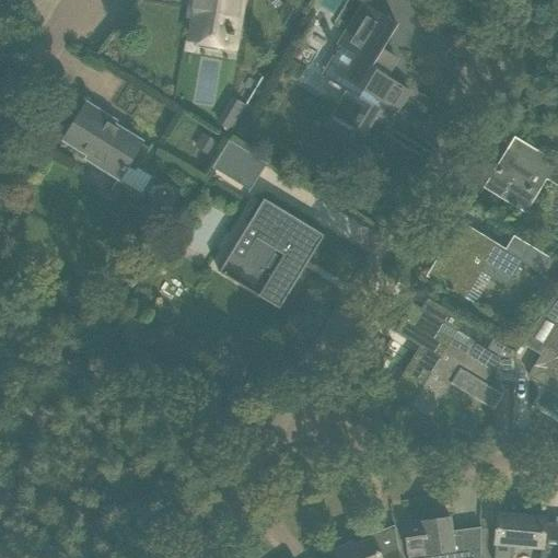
[(198,0),(192,37),(213,42),(237,45),(245,0),(198,0)]
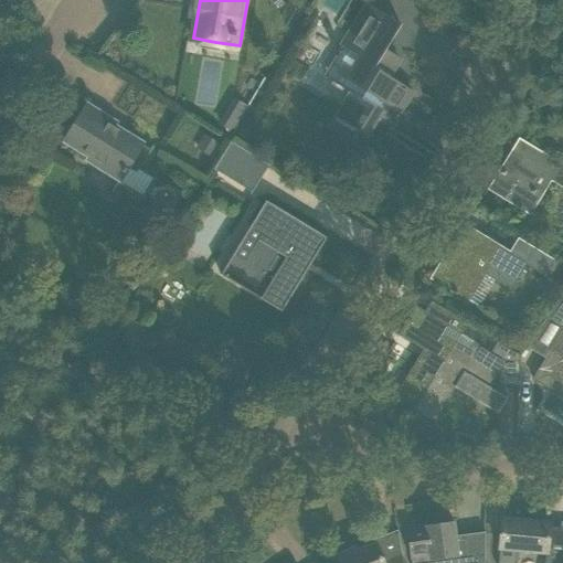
[(391,76),(402,59),(386,49),(402,23),(368,2),(343,42),(346,43),(327,74),(352,89),(331,125),(353,138),(359,129),(368,135),(379,117),(393,126),(414,91),(391,76)]
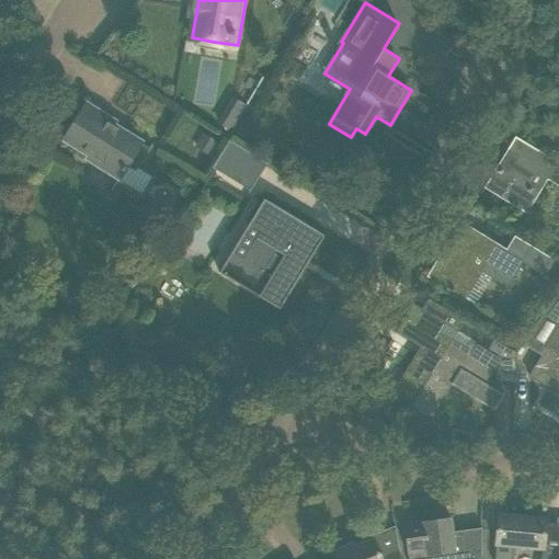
[(88,102),(66,138),(84,149),(90,152),(88,156),(121,175),(123,177),(132,162),(138,167),(150,145),(109,121),(111,116),(106,114),(88,102)]
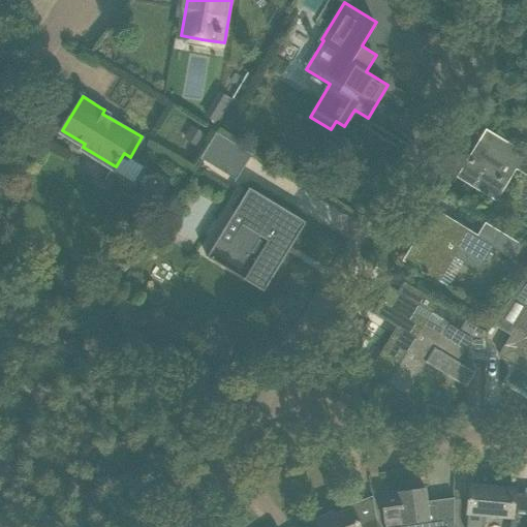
[(193,123),(186,135),(198,143),(207,130),(193,123)]
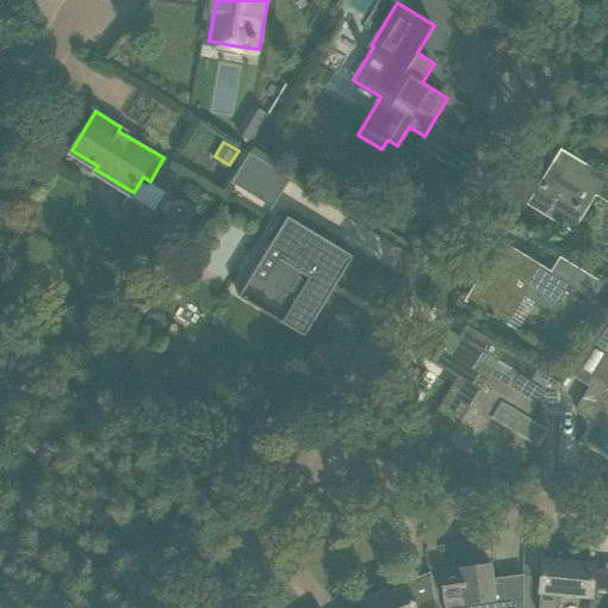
[(607,174),(582,159),(562,147),(553,160),(556,161),(543,181),(541,180),(528,203),(548,216),(575,231),(597,193),(607,200),(607,174)]
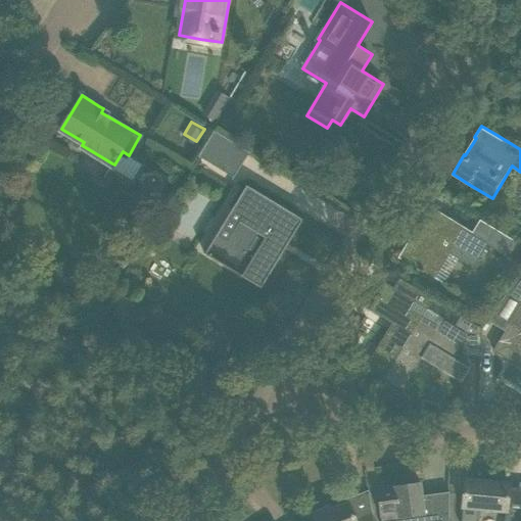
[(215,129),(197,156),(234,178),(250,150),(215,129)]
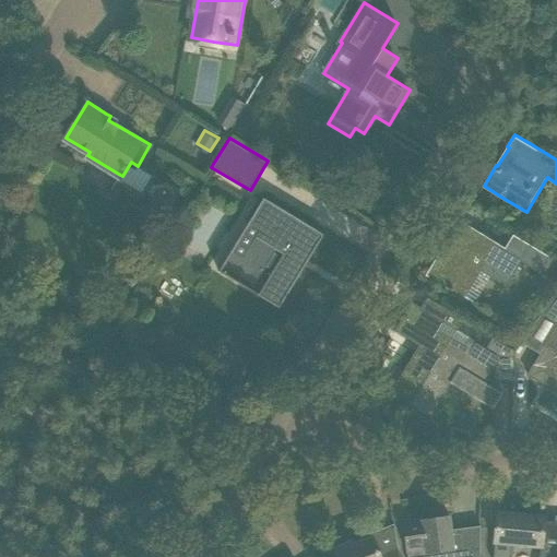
[(324,234),(264,197),(249,221),(260,227),(243,255),(248,258),(235,280),(260,295),(264,288),(283,300),(305,264),(299,261),(303,255),(308,258),(309,259),(324,234)]
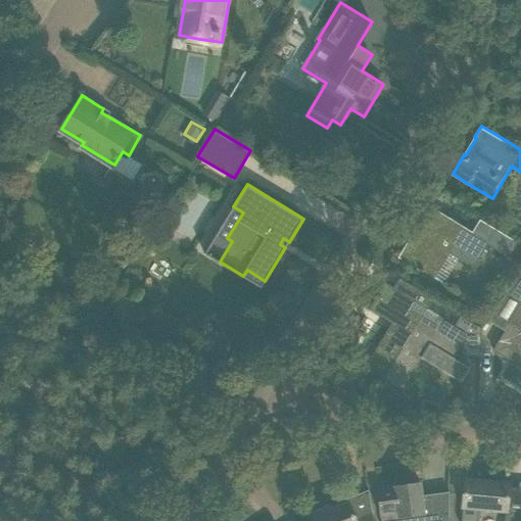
[(400,255),(418,266),(461,292),(462,290),(438,276),(452,254),(475,269),(489,245),(505,254),(514,239),(481,220),(473,233),(439,211),(429,229),(432,231),(424,243),(412,236),(400,255)]
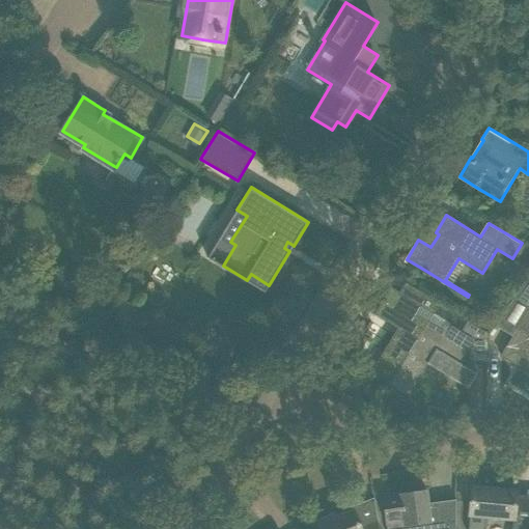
[(512,336),(502,354),(528,369),(528,273),(512,298),(528,307),(528,310),(520,325),(512,336)]
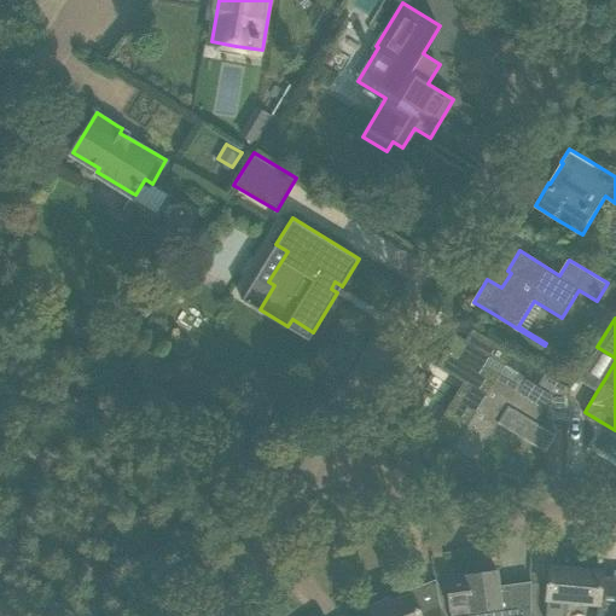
[(466,381),(434,433),(454,446),(501,372),(513,353),(474,329),(466,340),(457,333),(449,346),(447,344),(446,348),(448,349),(439,364),(466,381)]
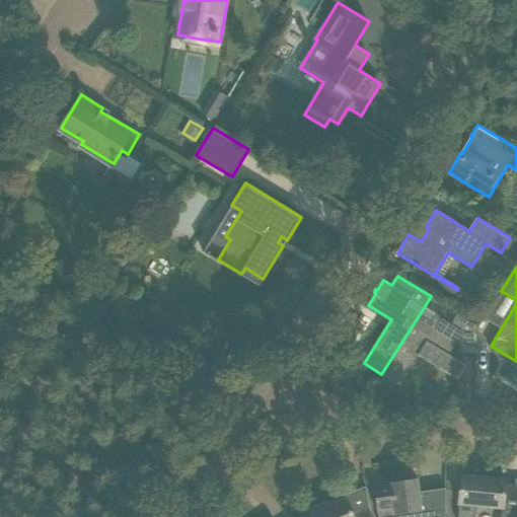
[(421,312),(381,374),(400,385),(421,353),(456,375),(463,363),(450,355),(457,344),(462,347),(462,350),(477,351),(477,323),(459,311),(452,322),(436,312),(432,319),(421,312)]
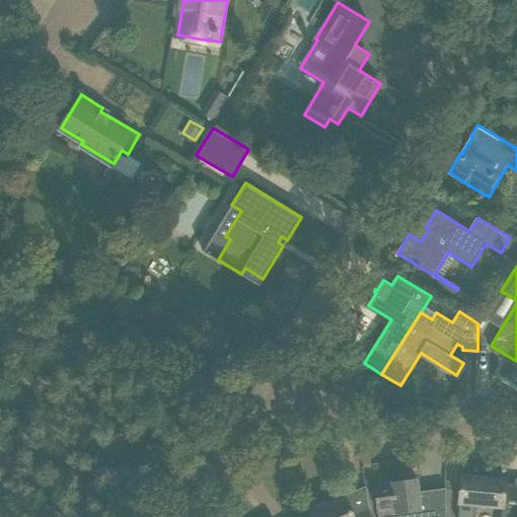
[(504,506),(504,499),(506,478),(462,474),(460,495),(458,516),(475,516),(476,504),(504,506)]
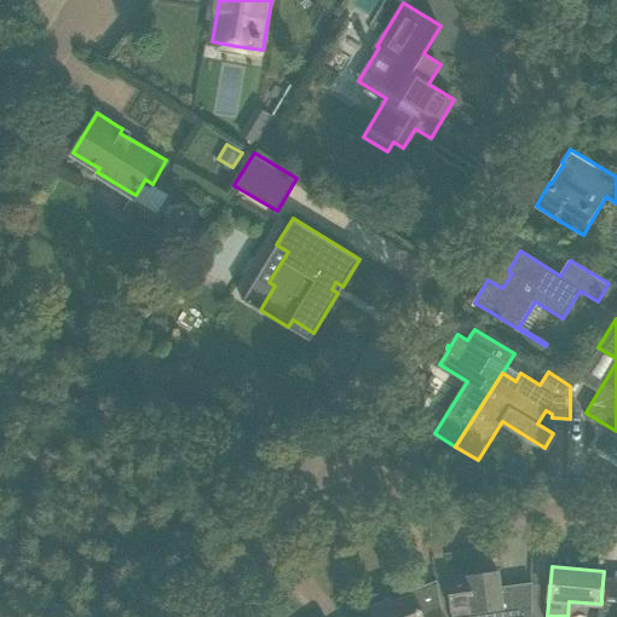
[(534,616),(534,581),(525,582),(526,583),(501,587),(499,570),(468,575),(468,577),(449,580),(454,616),(474,616),(509,611),(509,616),(534,616)]
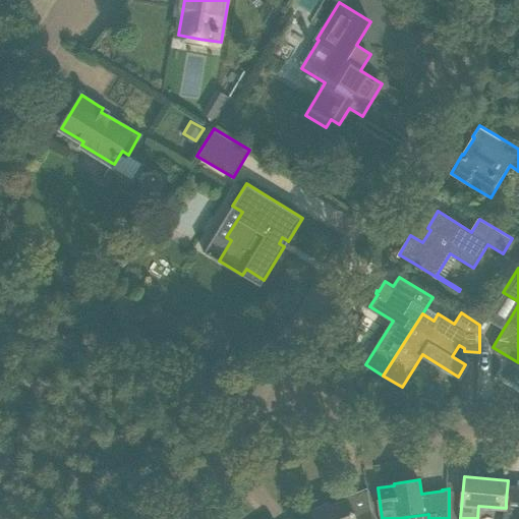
[(373,518),(368,486),(345,496),(346,500),(330,507),(329,503),(328,503),(314,509),(313,509),(312,509),(316,518),(373,518)]
